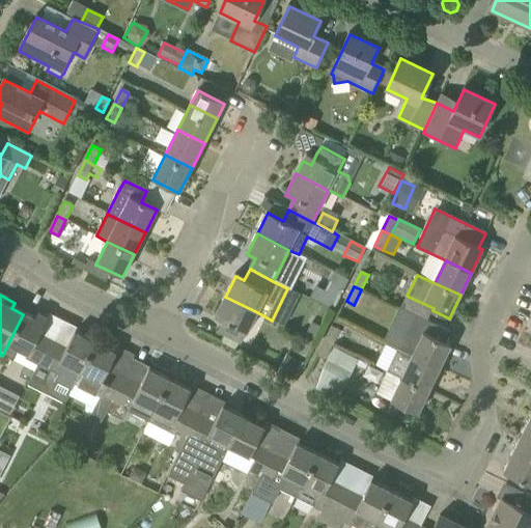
[(242,344),(257,312),(225,297),(215,316),(223,322),(218,332),(242,344)]
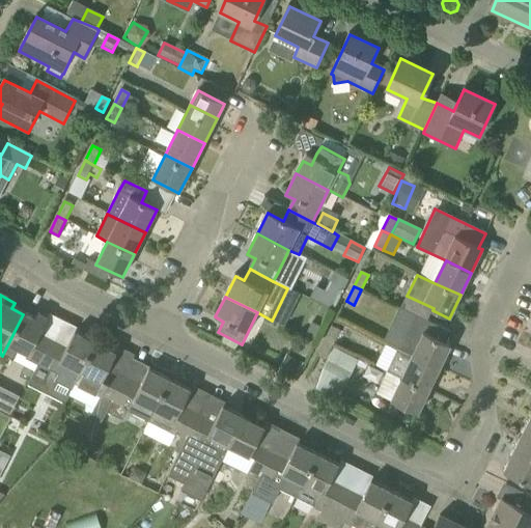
[(35,320),(23,314),(2,356),(14,361),(18,353),(26,357),(25,360),(37,365),(38,364),(50,340),(39,335),(47,318),(37,314),(35,320)]
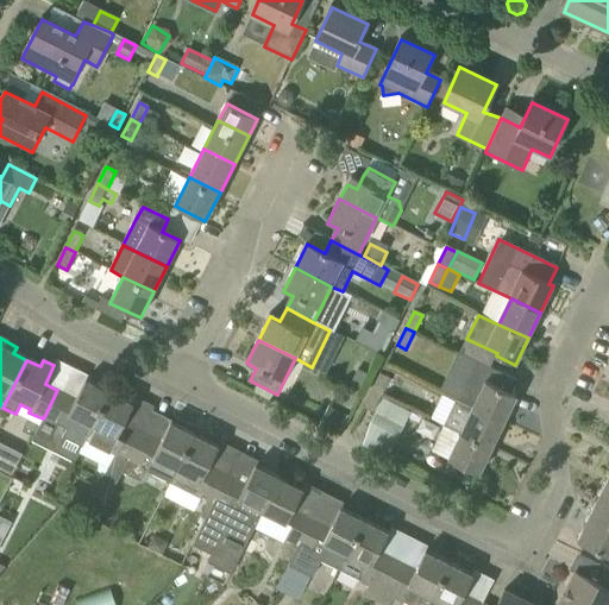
[(503,423),(516,396),(512,394),(518,380),(475,360),(456,401),(503,423)]
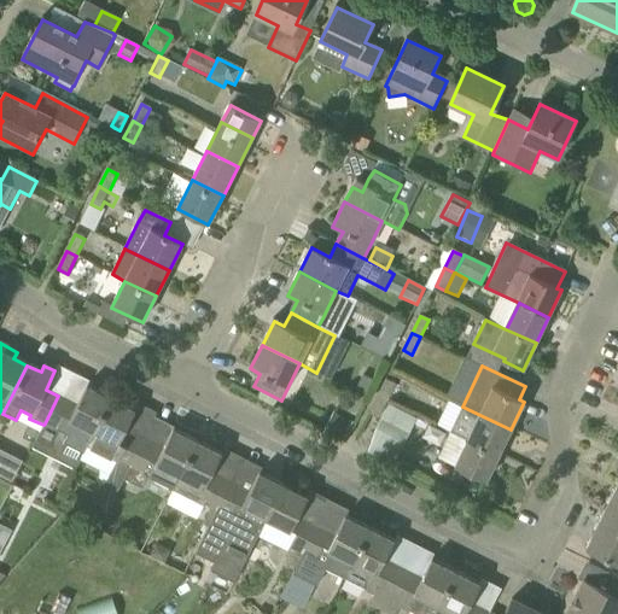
[(378,398),(388,403),(396,385),(388,380),(378,398)]
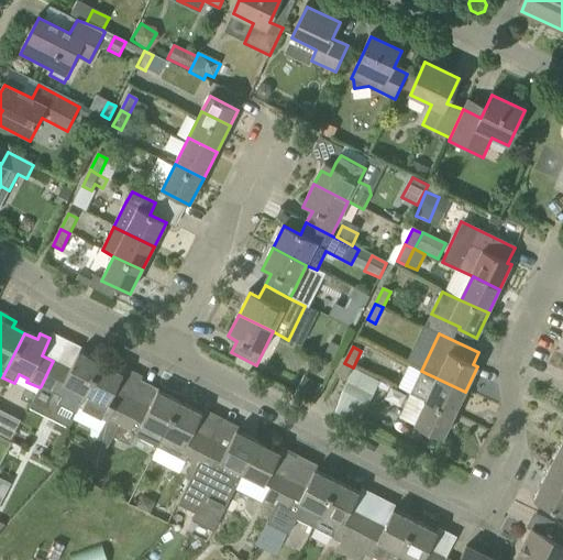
[(89,358),(79,353),(70,370),(53,361),(41,386),(40,387),(32,404),(52,414),(56,405),(76,414),(79,408),(86,395),(101,364),(90,359),(90,358),(89,358)]
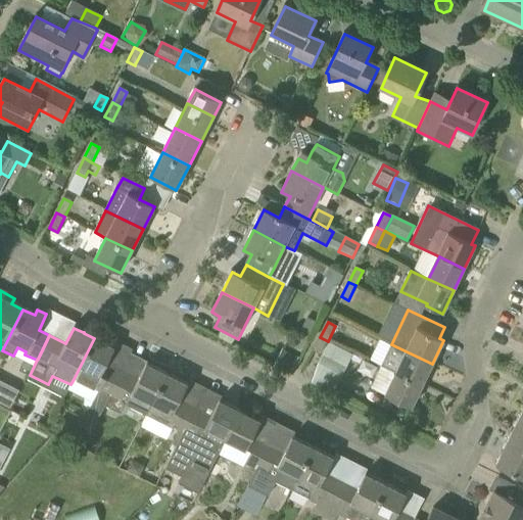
[(321,355),(328,341),(320,337),(313,350),(321,355)]
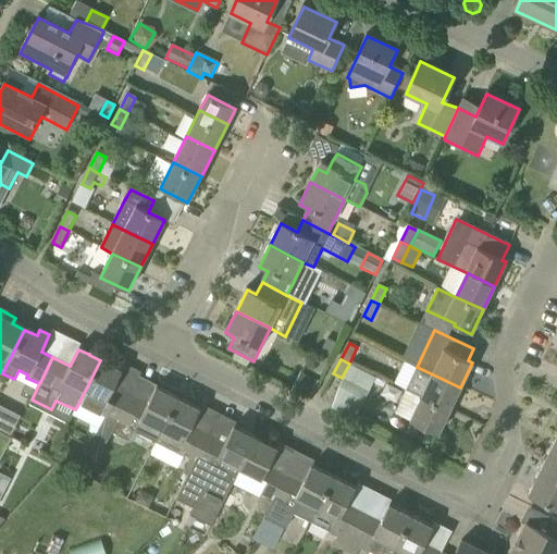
[(85,391),(78,404),(104,417),(96,435),(108,441),(112,433),(118,421),(131,396),(113,388),(122,371),(112,366),(111,365),(100,360),(85,391)]
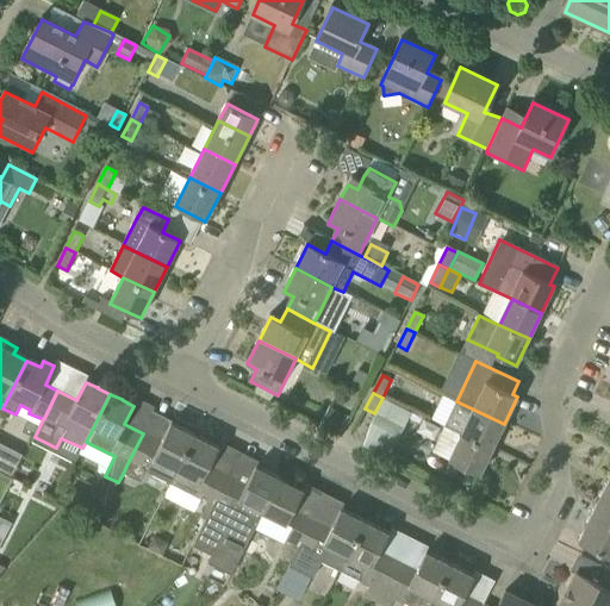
[(399,438),(411,414),(385,401),(372,425),(399,438)]
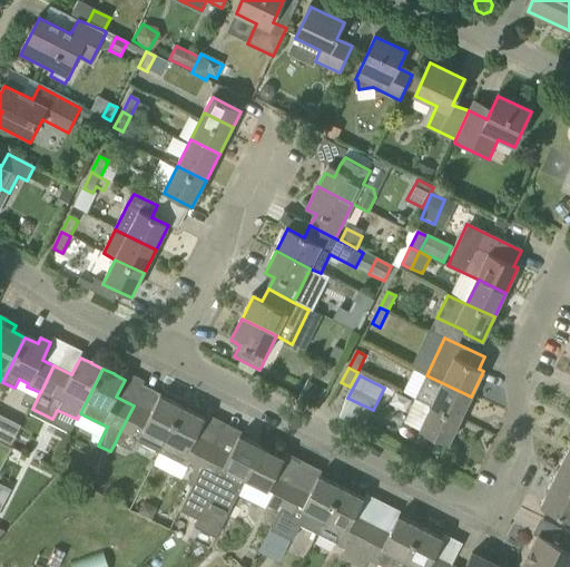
[(460,420),(471,397),(426,375),(415,399),(460,420)]
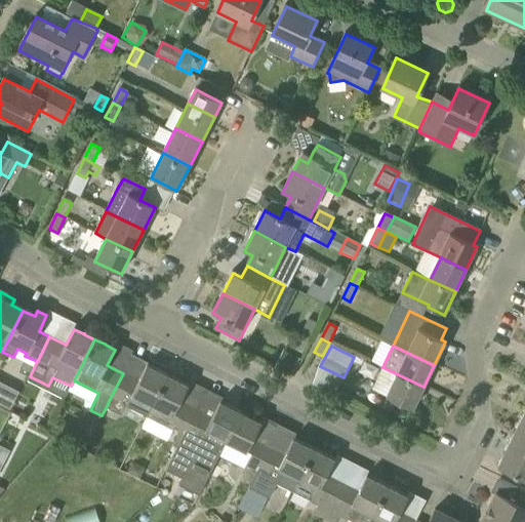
[(292,374),(299,359),(283,352),(276,366),(292,374)]
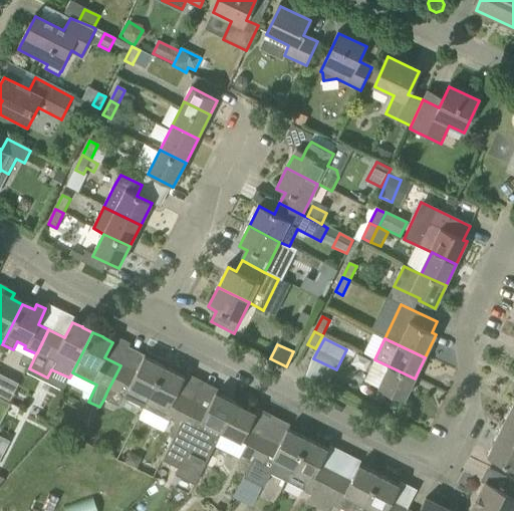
[(154,362),(144,358),(137,373),(120,365),(108,389),(103,400),(119,408),(123,398),(144,409),(150,397),(165,368),(155,362),(154,362)]
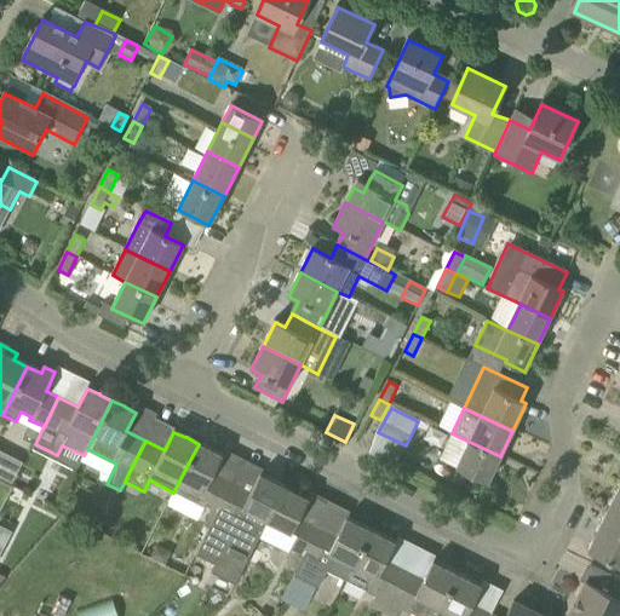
[(488,483),(500,456),(452,433),(440,461),(488,483)]
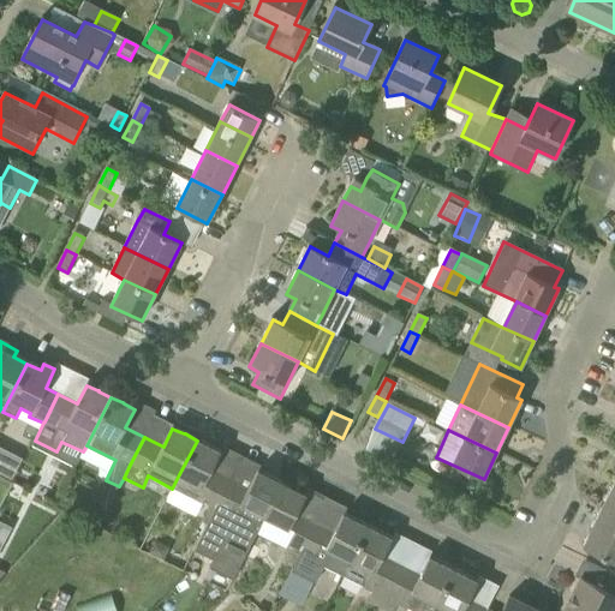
[(197,441),(179,474),(172,489),(202,503),(203,502),(216,508),(230,480),(212,472),(220,453),(210,447),(209,445),(208,447),(197,441)]
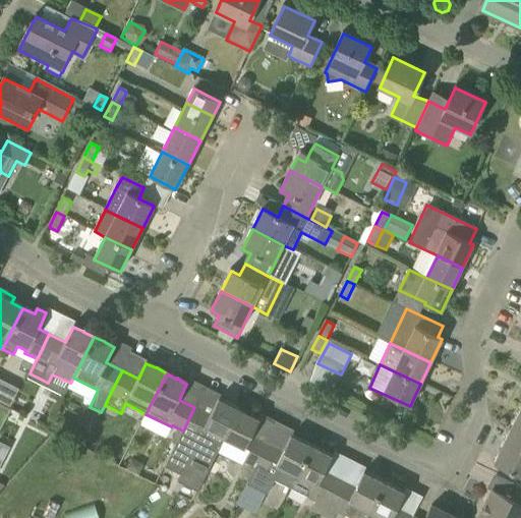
[(9,385),(1,402),(10,407),(19,389),(9,385)]
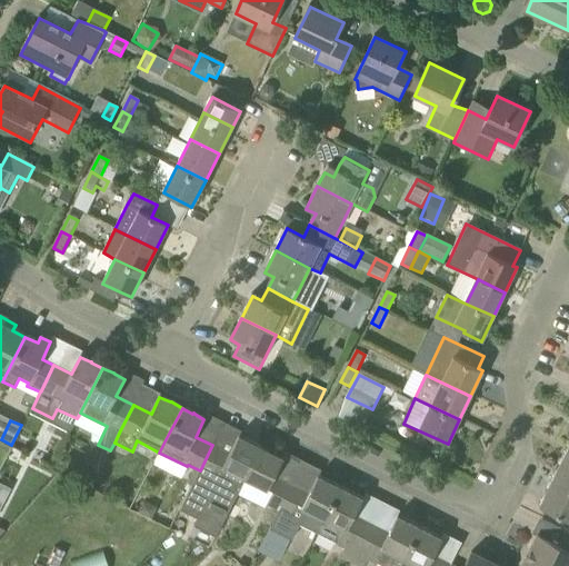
[(231,508),(240,492),(246,479),(261,448),(250,443),(250,442),(249,442),(239,437),(230,454),(212,445),(200,470),(180,510),(199,520),(210,498),(231,508)]
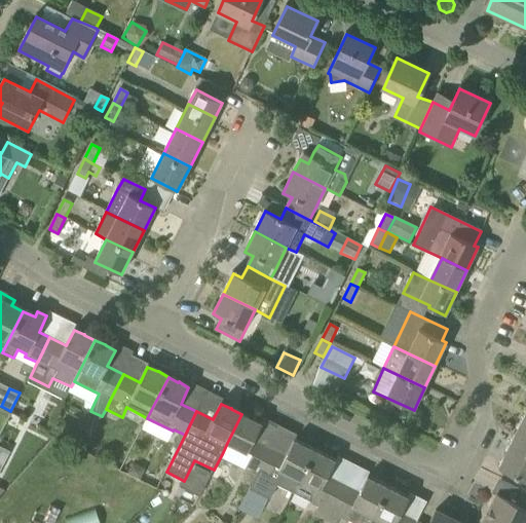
[(102,416),(90,411),(87,409),(78,427),(92,435),(102,416)]
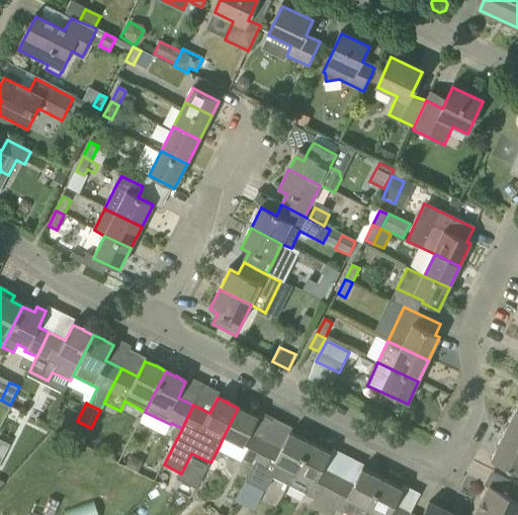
[(517,474),(517,405),(491,460),(517,474)]
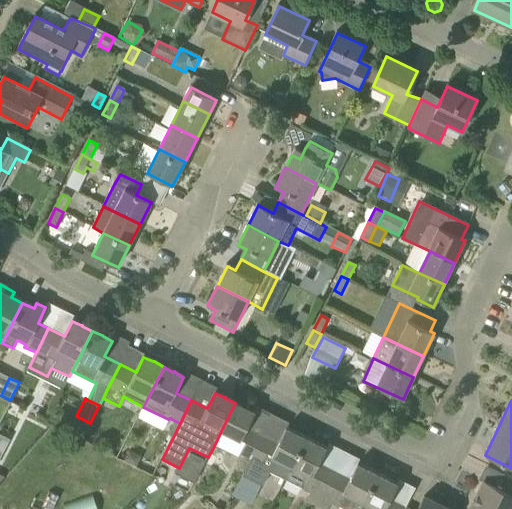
[(245,408),(235,403),(221,431),(241,441),(241,440),(246,443),(240,454),(251,459),(263,436),(247,428),(255,413),(246,408),(245,408)]
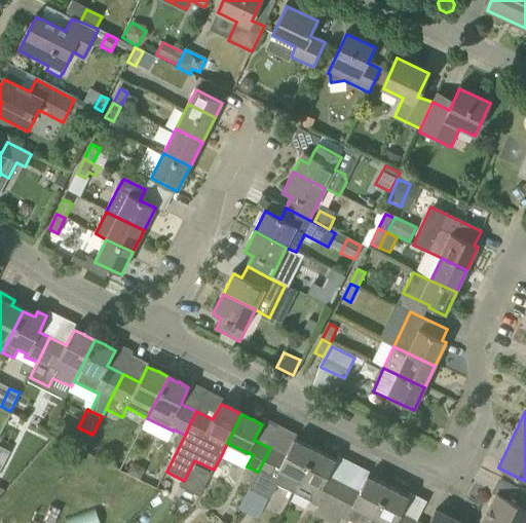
[(303,445),(294,441),(286,456),(270,448),(258,472),(250,488),(270,499),(277,485),(293,493),(300,480),(314,451),(305,445),(303,445)]
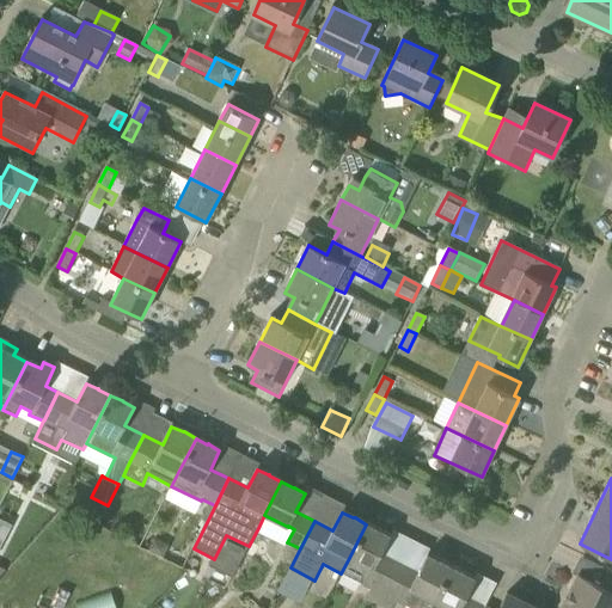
[(379,529),(366,524),(349,558),(341,573),(371,589),(366,600),(378,606),(399,564),(380,554),(390,536),(380,530),(379,529)]
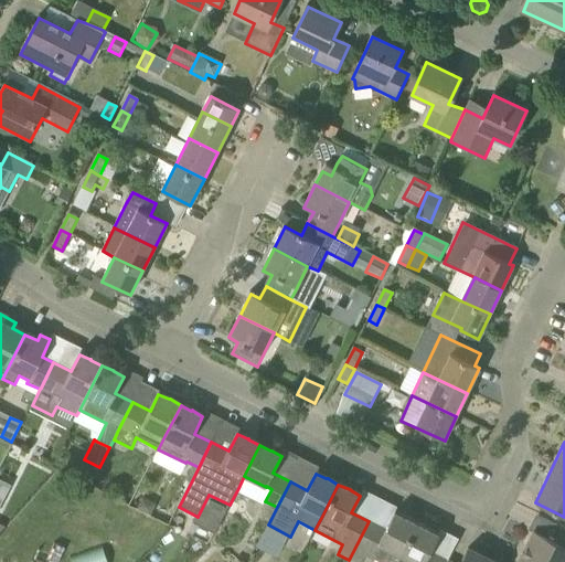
[(405,518),(395,513),(386,530),(369,521),(349,560),(351,561),(363,561),(366,555),(379,561),(397,561),(417,525),(406,519),(406,518),(405,518)]
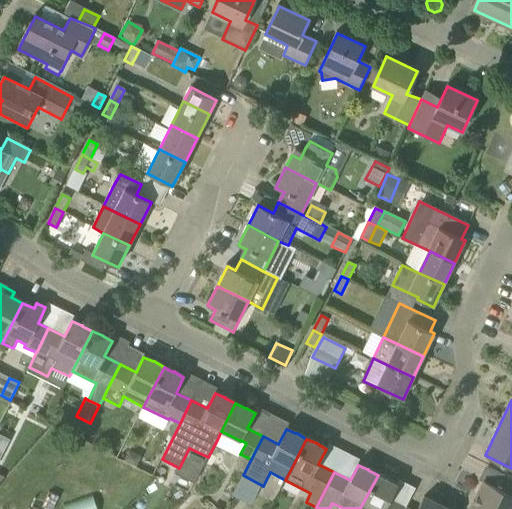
[(388,479),(378,475),(360,508),(405,508),(390,500),(398,485),(389,480),(388,479)]
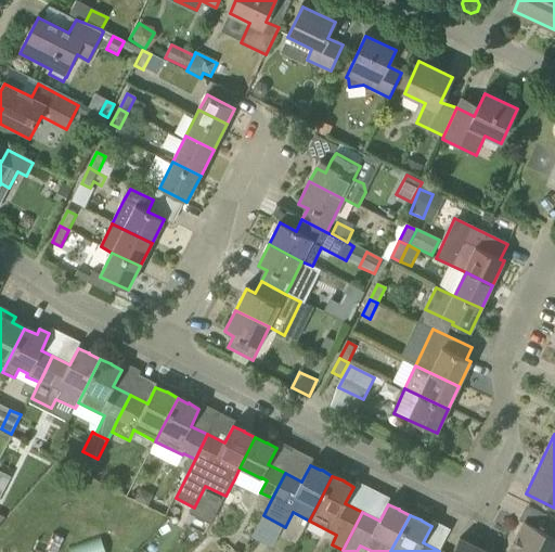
[(554,518),(552,517),(544,533),(525,523),(511,551),(554,551),(554,518)]
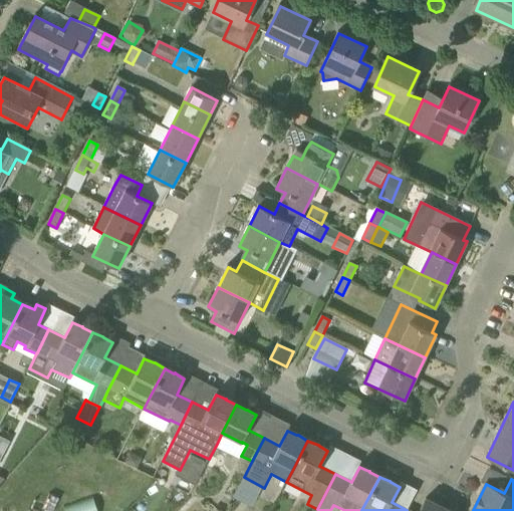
[(447,510),(426,500),(421,510),(407,510),(447,510)]
